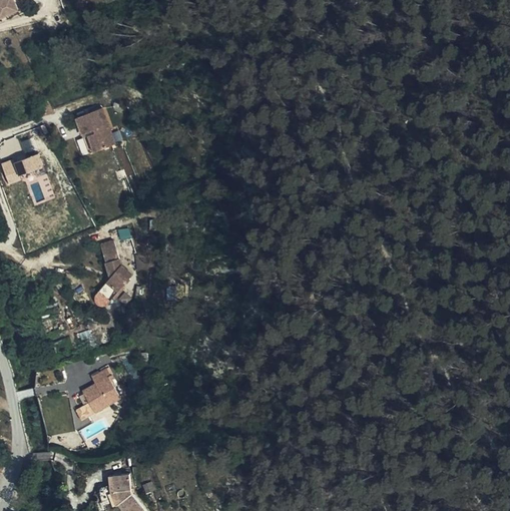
[(16,11),(11,0),(0,0),(0,11),(1,11),(4,16),(16,11)]
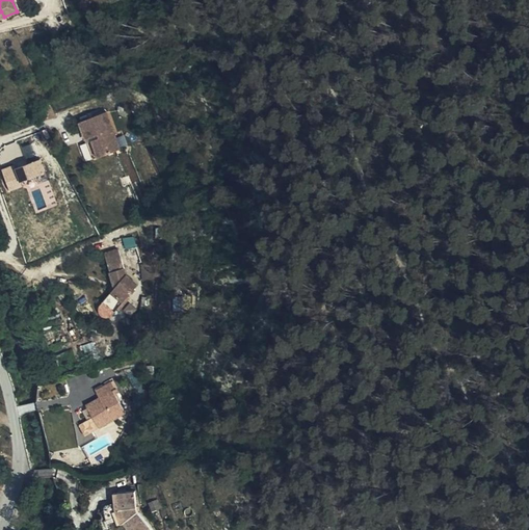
[(95,135),(84,139),(91,155),(114,147),(100,109),(72,118),(78,136),(94,131),(95,135)]
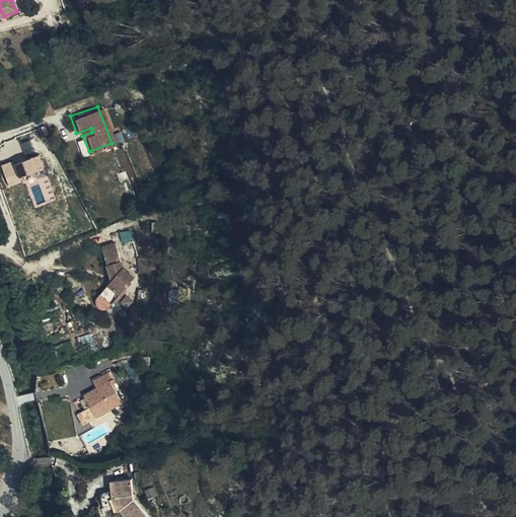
[(89,151),(82,136),(78,137),(85,153),(89,151)]
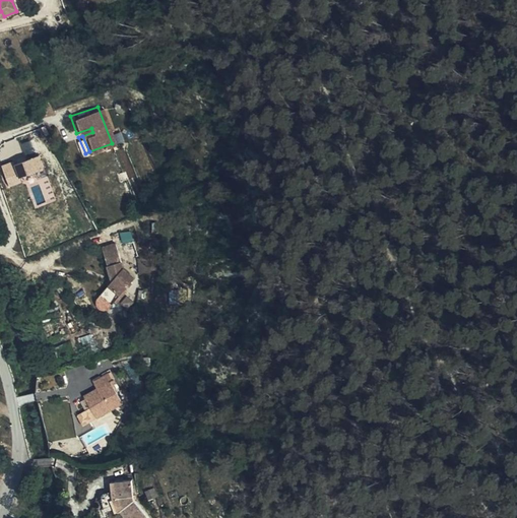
[(7,187),(21,182),(20,178),(44,171),(40,154),(1,167),(7,187)]
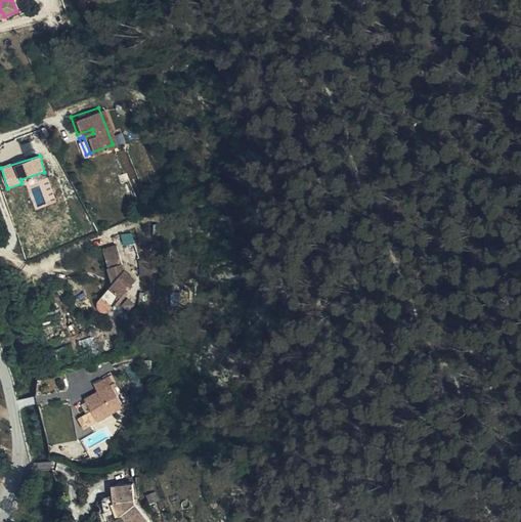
[(106,313),(132,286),(135,281),(122,271),(116,248),(102,251),(111,287),(96,301),(96,309),(100,312),(106,313)]
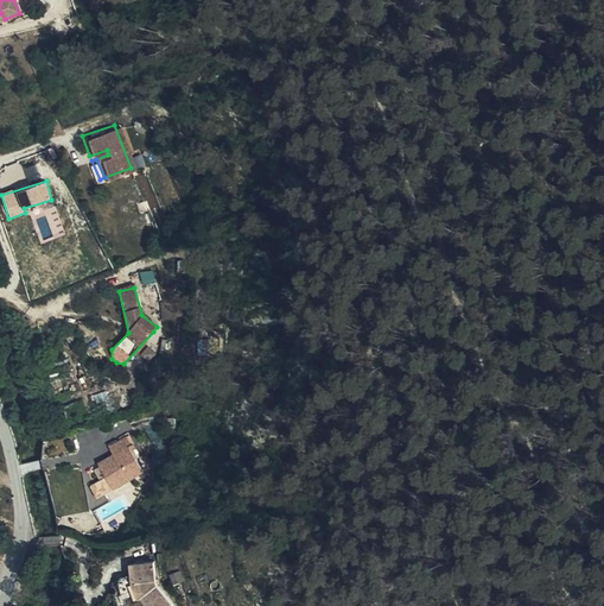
[(59,374),(46,379),(52,397),(65,392),(59,374)]
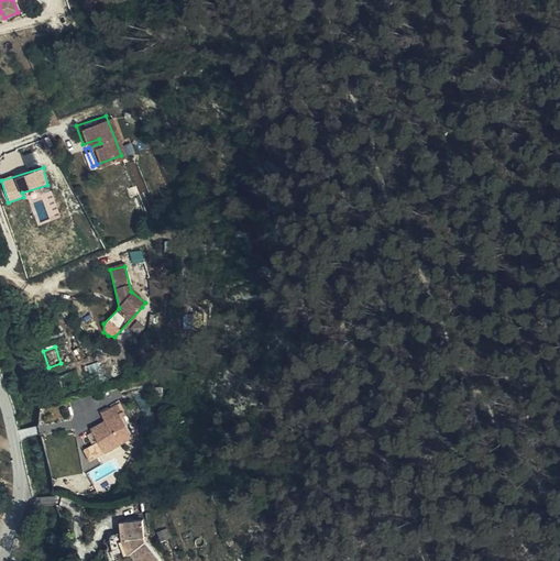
[(102,403),(107,411),(108,416),(102,419),(100,415),(91,419),(105,444),(132,432),(119,406),(122,405),(119,396),(102,403)]
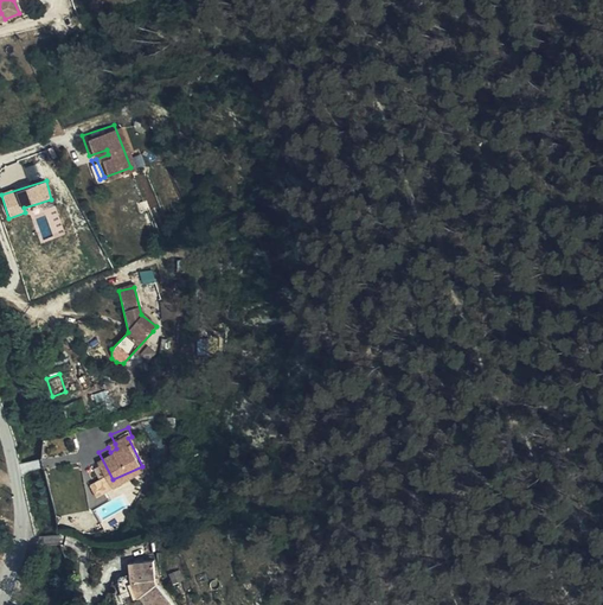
[(129,564),(130,579),(138,588),(147,604),(165,604),(167,603),(152,578),(149,564),(129,564)]
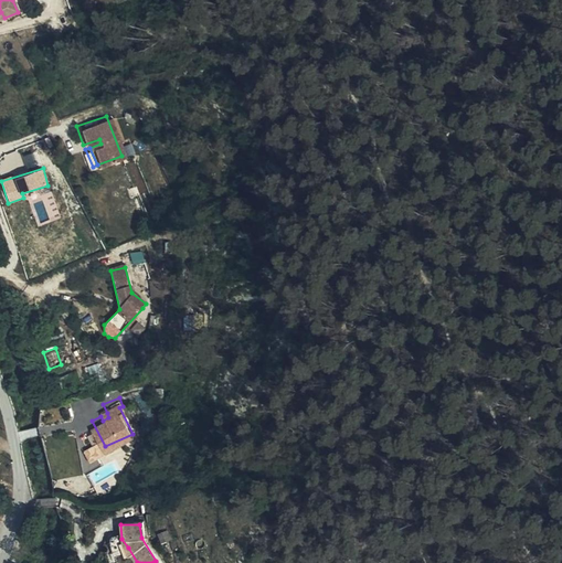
[(166,530),(157,534),(160,543),(170,540),(166,530)]
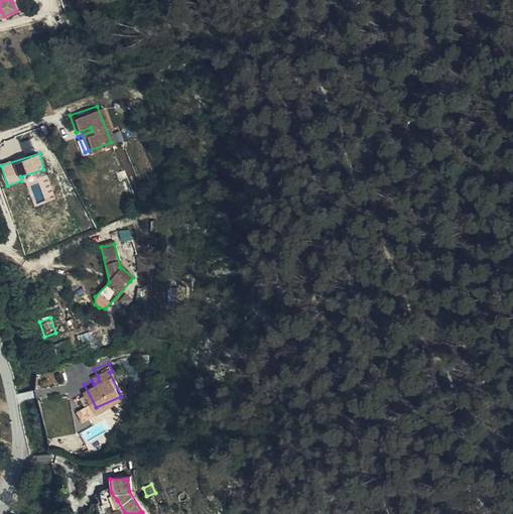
[(117,500),(111,492),(108,495),(113,503),(117,500)]
